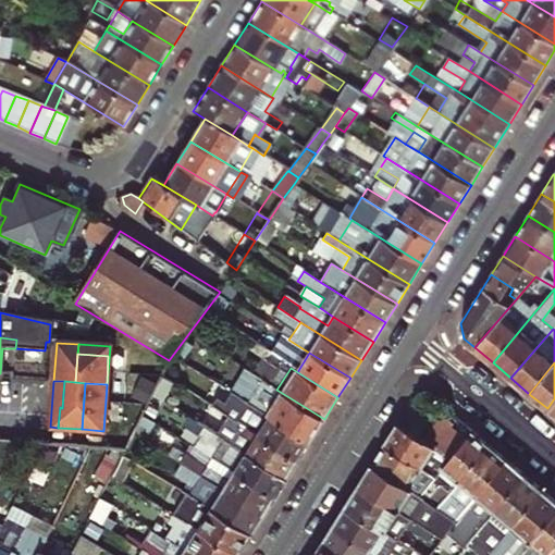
[(324,419),(276,390),(272,386),(266,397),(259,393),(250,406),(257,409),(309,443),(324,419)]
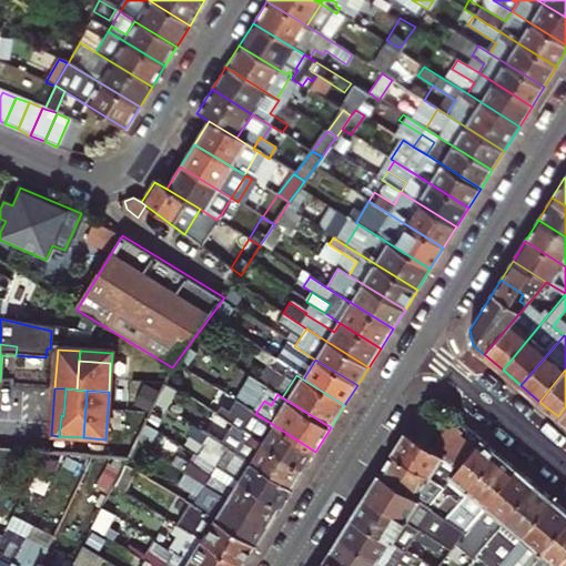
[(262,417),(255,414),(243,406),(232,424),(245,433),(250,426),(254,428),(262,417)]
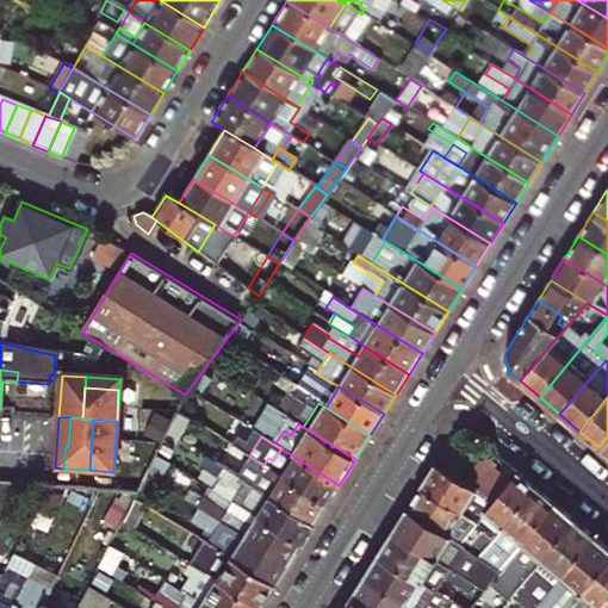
[(264,465),(327,504),(339,485),(281,448),(273,460),(268,458),(264,465)]
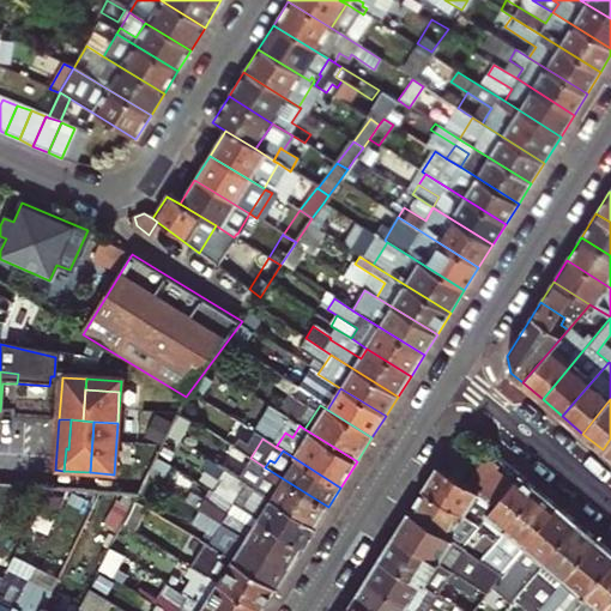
[(247,485),(315,527),(328,507),(265,467),(250,458),(237,478),(247,485)]
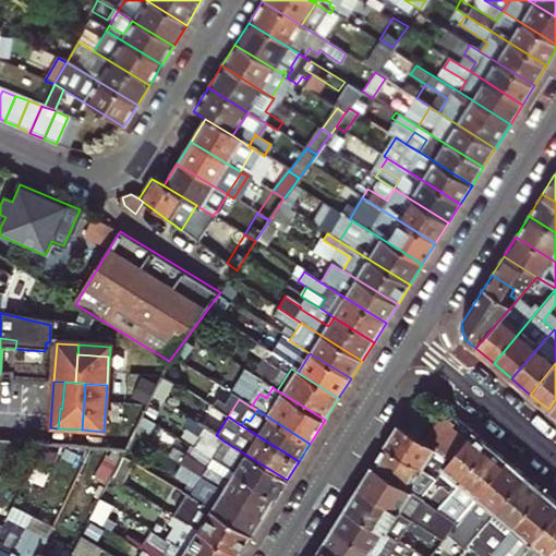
[(421,417),(408,433),(433,448),(443,436),(421,417)]
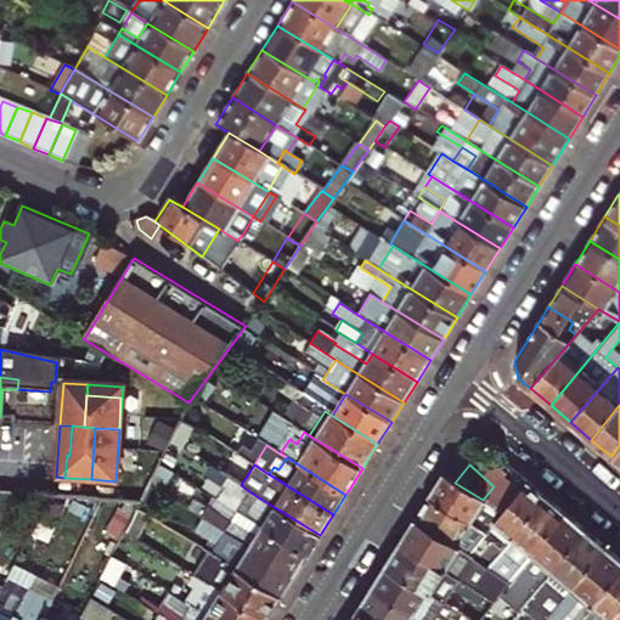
[(443,475),(429,496),(485,531),(523,488),(505,473),(494,486),(483,500),(455,483),(443,475)]
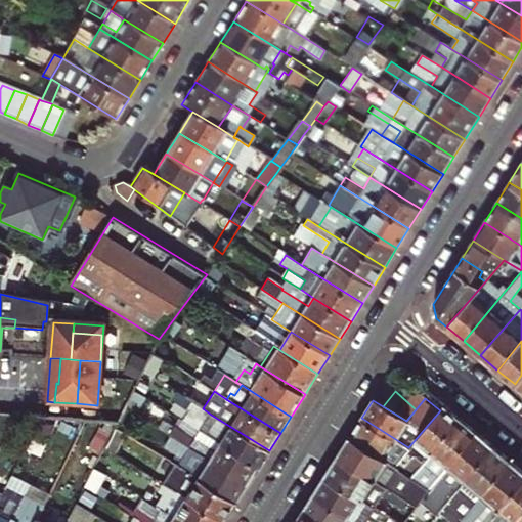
[(408,447),(401,458),(407,463),(418,451),(427,460),(434,451),(461,419),(444,405),(440,410),(408,447)]
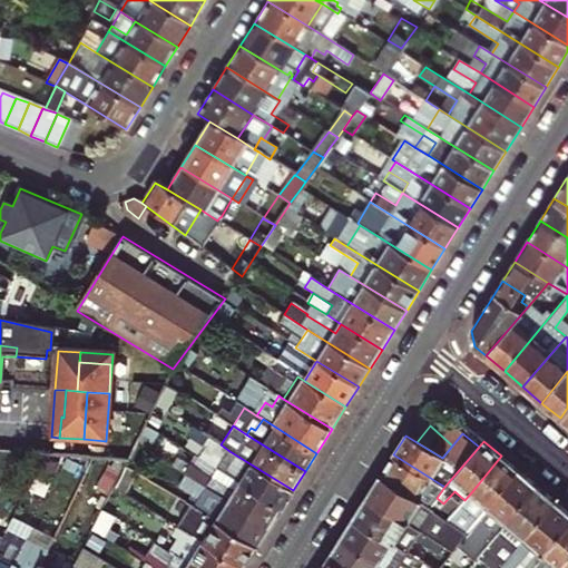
[(242,485),(282,509),(293,490),(229,451),(224,461),(246,476),(242,485)]
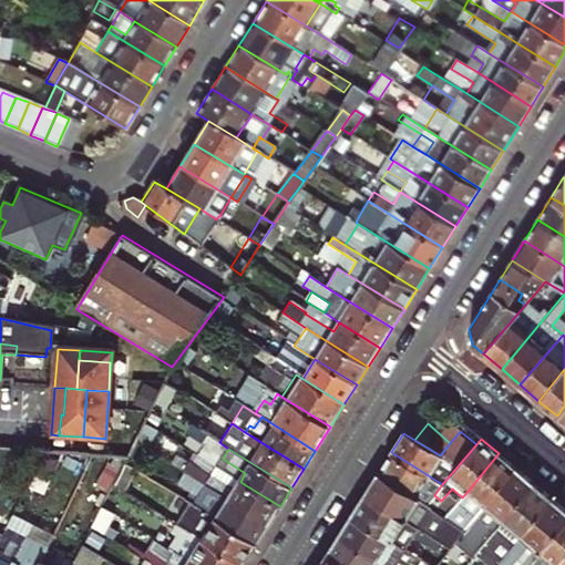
[(442,484),(391,452),(378,474),(427,504),(434,495),(442,484)]
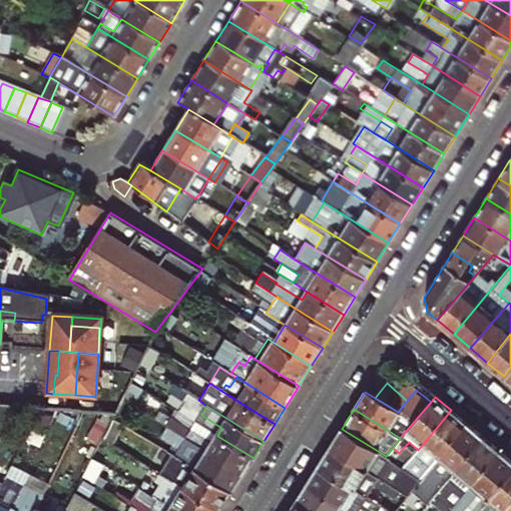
[(413,473),(421,478),(466,423),(451,410),(425,442),(427,444),(414,459),(421,464),(413,473)]
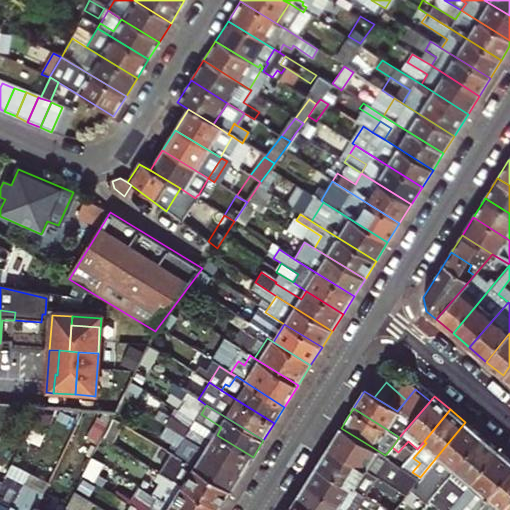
[(242,474),(253,457),(217,435),(200,424),(194,432),(189,429),(169,417),(164,425),(166,426),(242,474)]
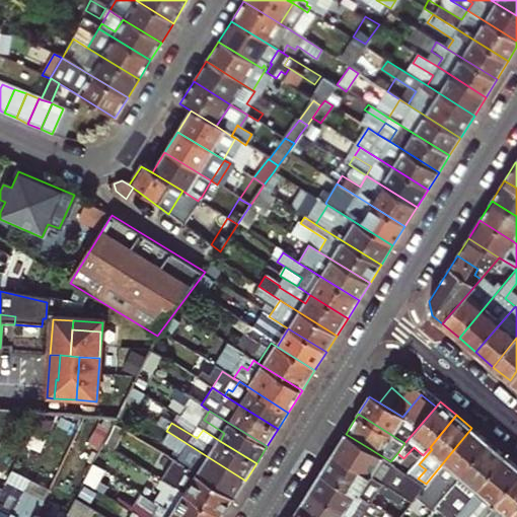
[(203,430),(198,427),(192,435),(197,438),(203,430)]
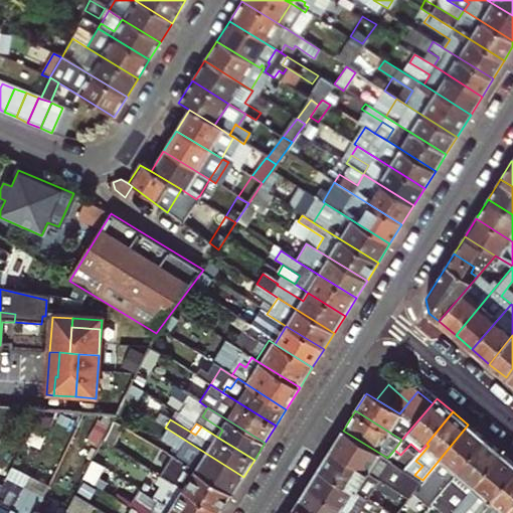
[(448,483),(485,440),(468,424),(422,480),(428,484),(438,474),(443,479),(435,487),(441,492),(448,483)]
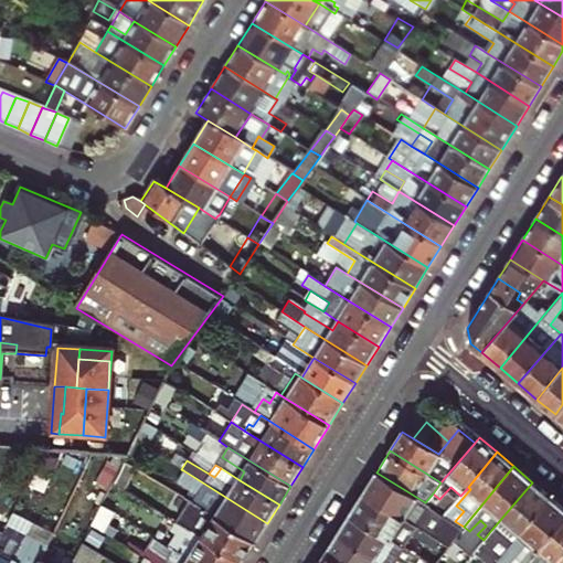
[(267,523),(183,470),(179,478),(199,490),(191,502),(197,505),(255,542),(267,523)]
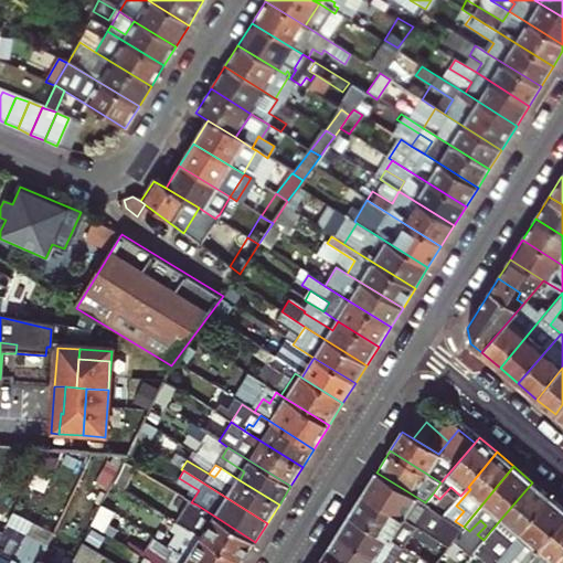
[(364,494),(416,526),(448,545),(464,527),(455,521),(425,502),(376,473),(364,494)]
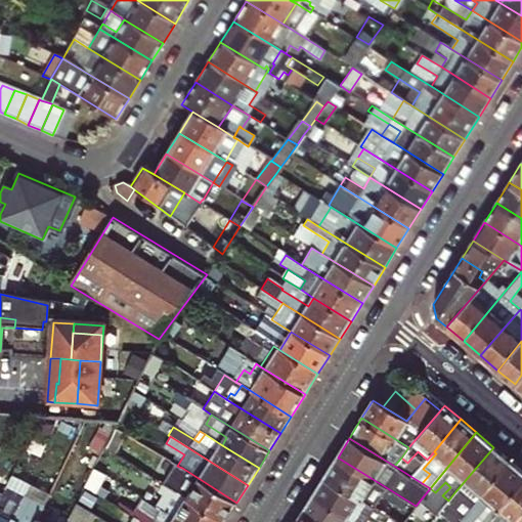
[(461,510),(465,514),(511,462),(493,447),(455,491),(468,502),(461,510)]
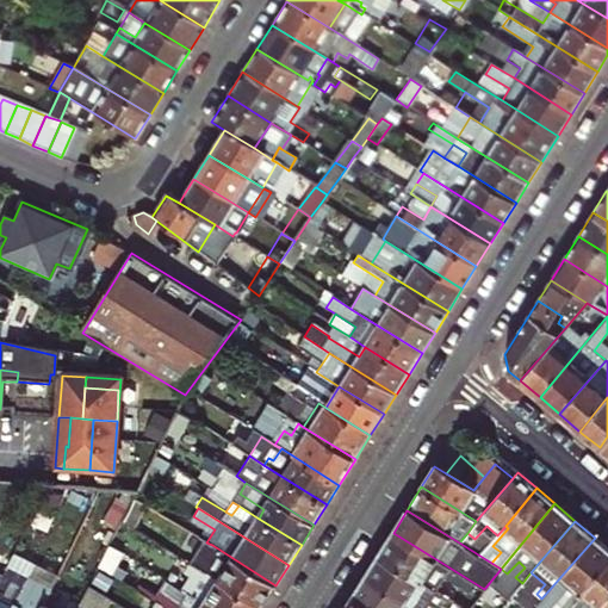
[(435,590),(450,568),(394,533),(378,557),(435,590)]
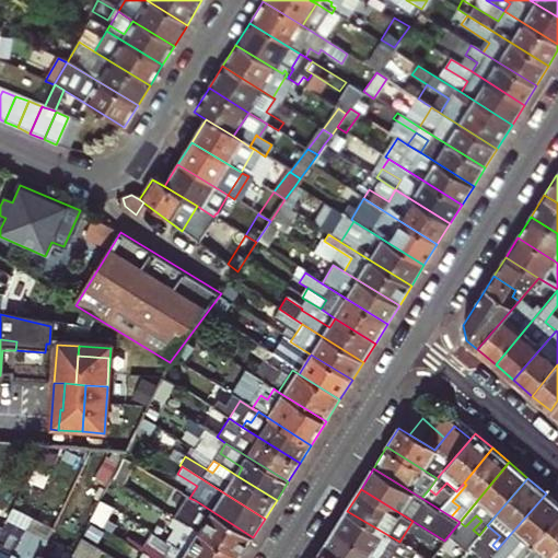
[(525,556),(557,516),(557,503),(546,493),(497,549),(492,555),(495,557),(503,557),(514,546),(525,556)]
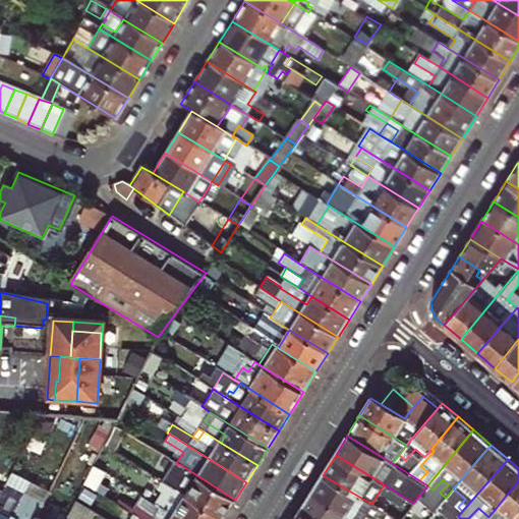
[(235,500),(181,465),(169,485),(221,518),(224,518),(235,500)]
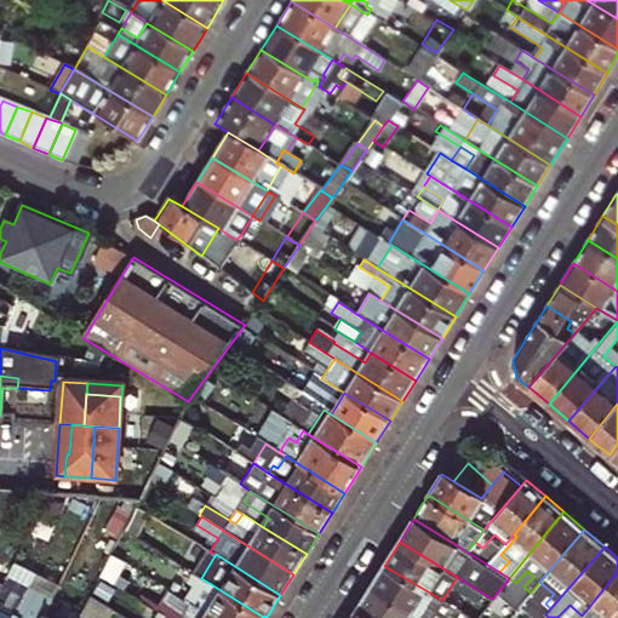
[(11,564),(4,579),(0,585),(0,617),(11,617),(22,598),(34,574),(11,564)]
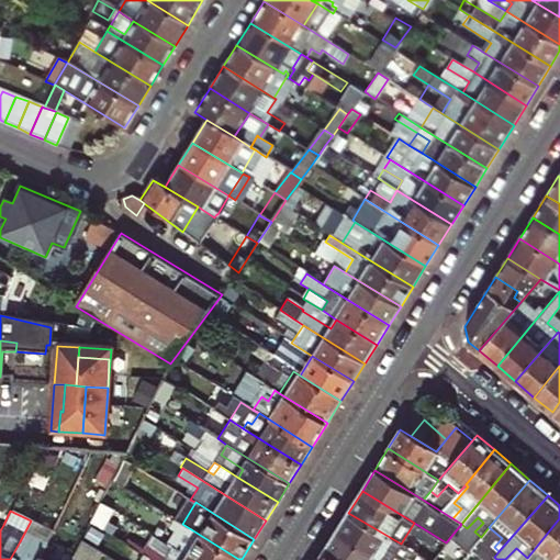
[(427,559),(401,544),(348,513),(336,533),(382,559),(427,559)]
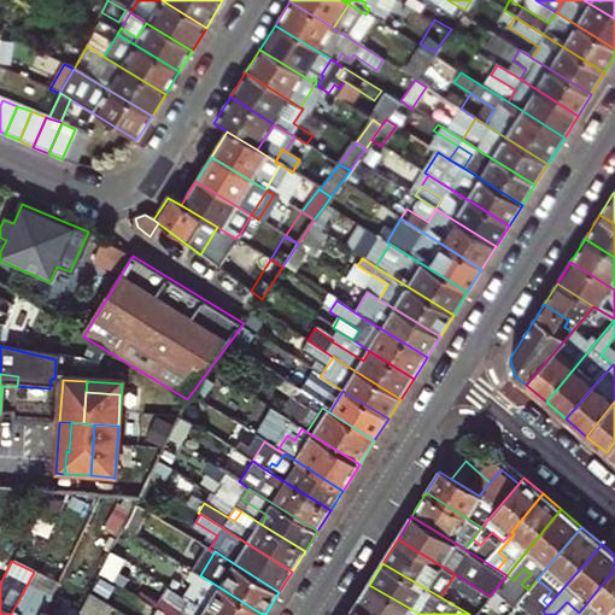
[(605,614),(614,604),(614,569),(579,613),(578,614),(605,614)]
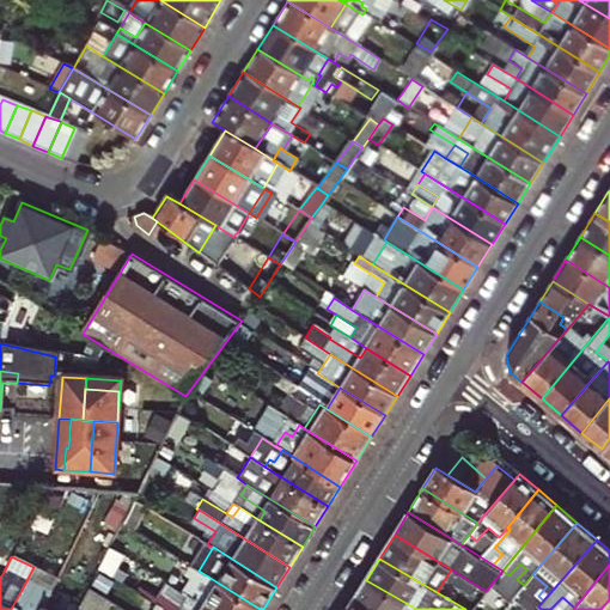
[(38,609),(50,589),(54,581),(56,578),(40,569),(34,567),(22,590),(11,609),(38,609)]
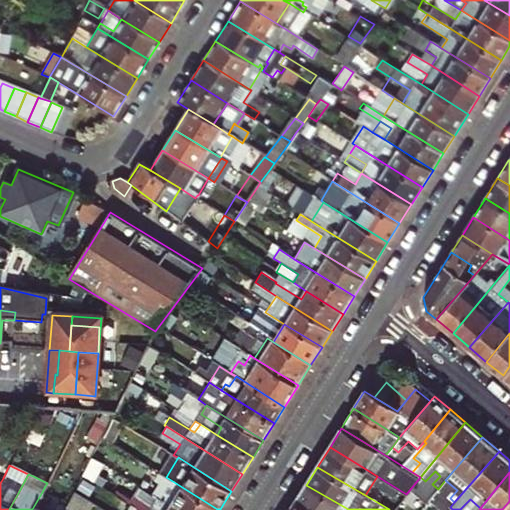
[(217,509),(166,477),(159,487),(150,482),(145,490),(160,500),(176,509),(217,509)]
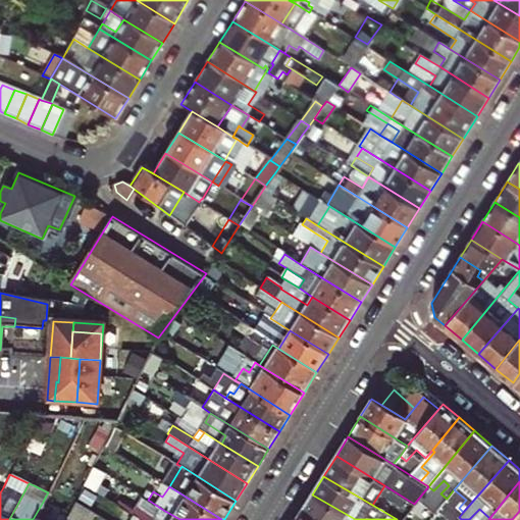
[(301,513),(312,519),(355,519),(312,495),(301,513)]
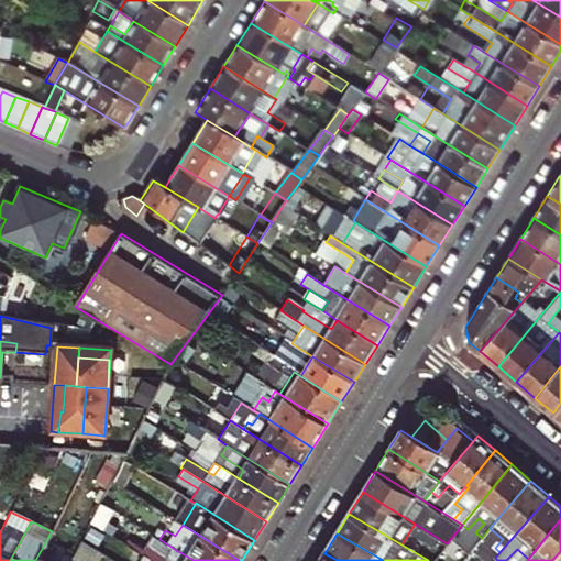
[(46,560),(57,539),(50,535),(46,541),(35,560),(46,560)]
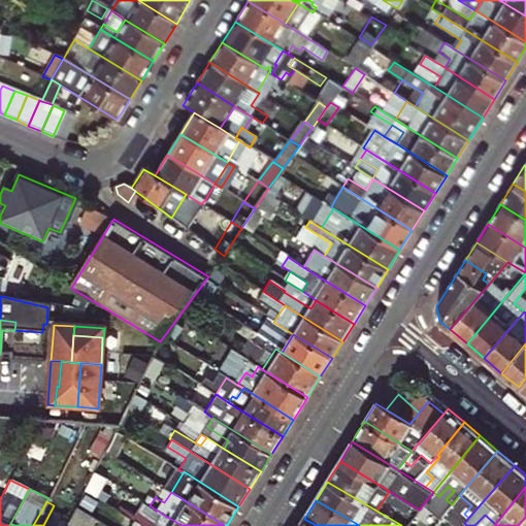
[(75,510),(67,525),(93,525),(96,521),(75,510)]
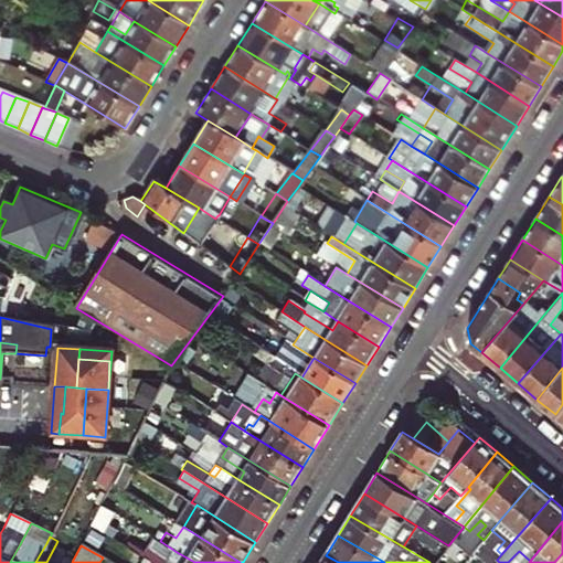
[(152,562),(148,560),(134,551),(129,560),(134,562),(152,562)]
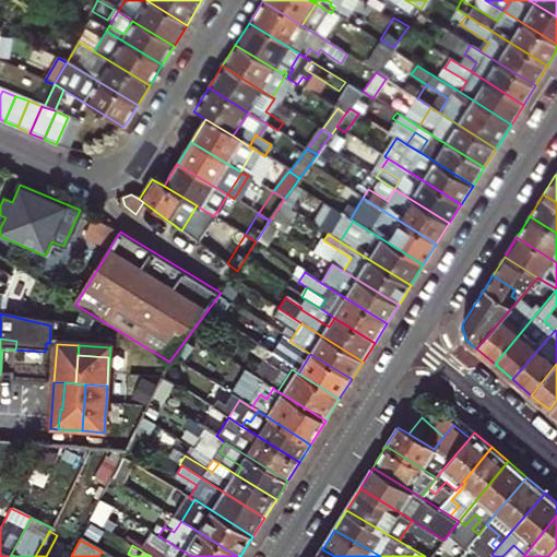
[(146,554),(151,556),(192,556),(175,546),(168,556),(152,545),(146,554)]
